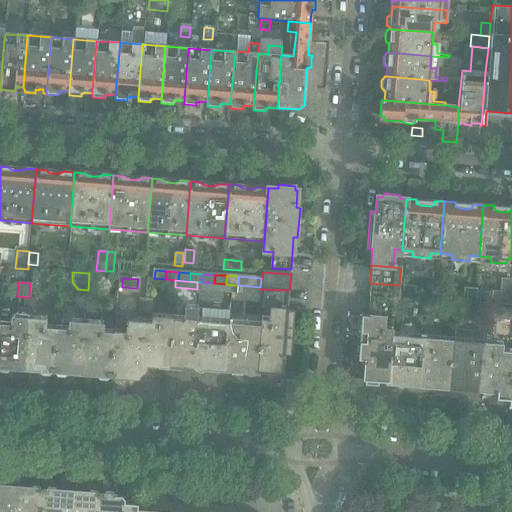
[(197,282),(197,289),(225,292),(226,284),(202,282),(197,282)]
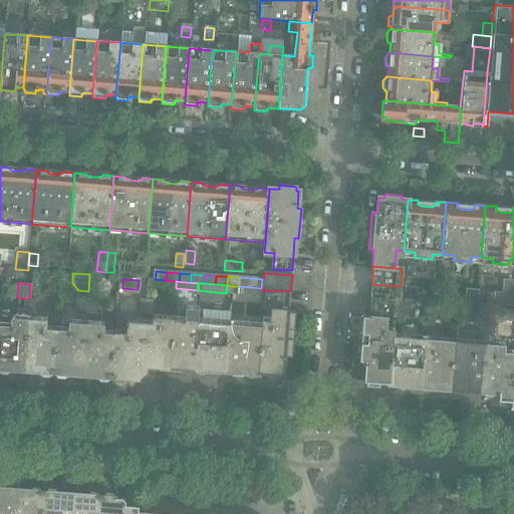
[(371,284),(370,297),(396,299),(399,299),(400,299),(401,286),(371,284)]
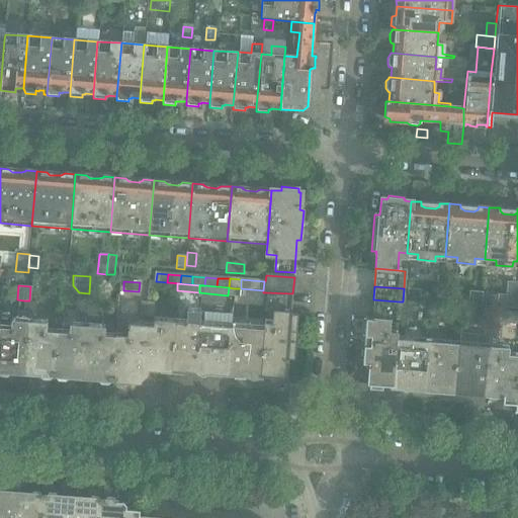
[(435,289),(434,304),(442,305),(443,289),(435,289)]
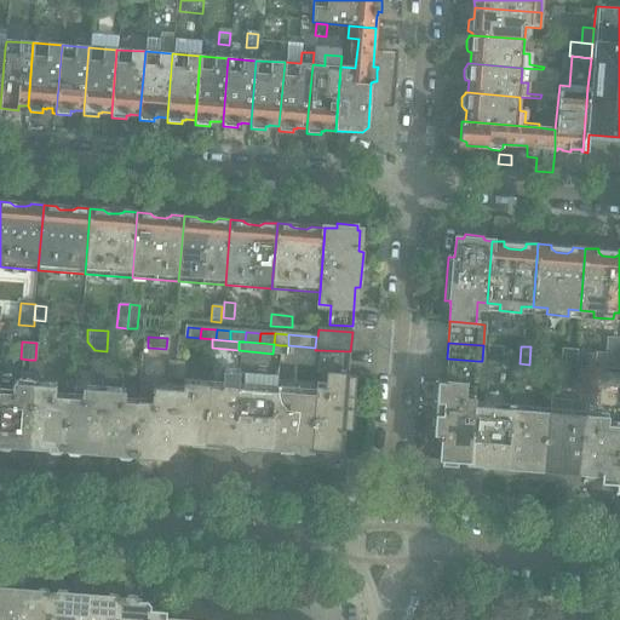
[(561,349),(560,367),(568,368),(577,368),(578,354),(578,350),(578,349),(561,349)]
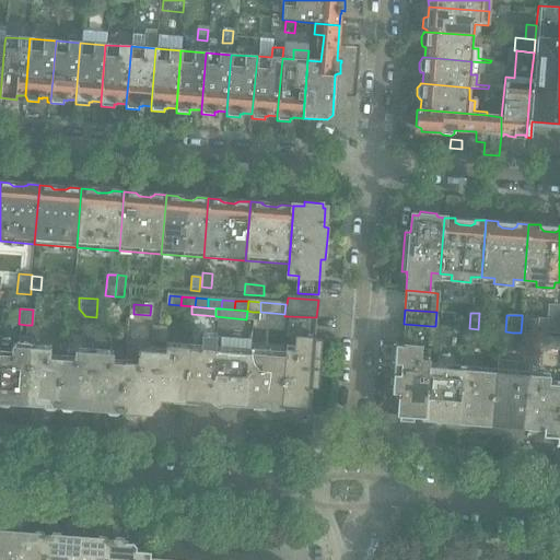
[(288,316),(287,337),(294,337),(294,338),(314,340),(316,317),(288,316)]
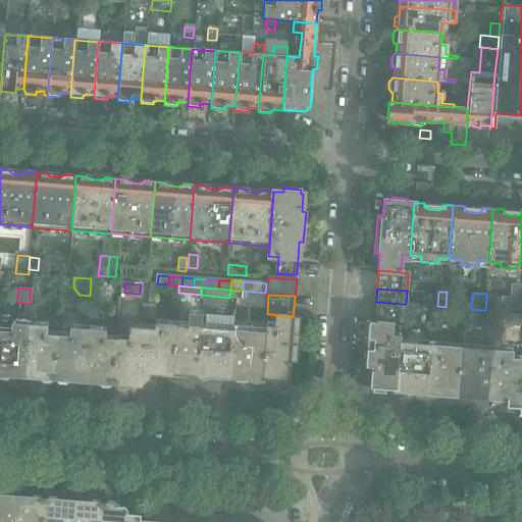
[(501,298),(501,310),(521,311),(521,307),(521,297),(501,297),(501,298)]
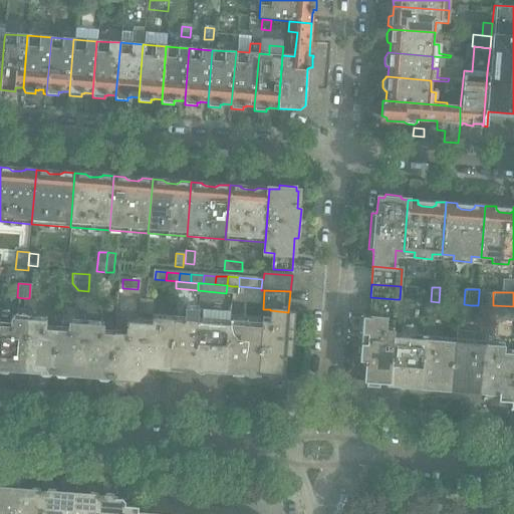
[(479,293),(478,305),(489,306),(493,306),(493,305),(493,293),(479,293)]
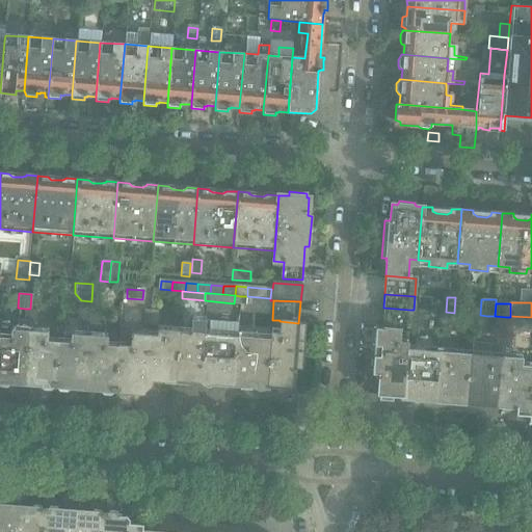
[(381,327),(380,328),(398,329),(406,329),(406,327),(408,327),(409,310),(383,308),(382,327),(381,327)]
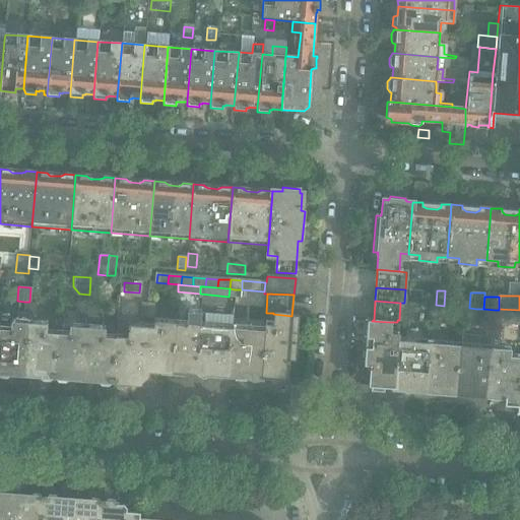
[(141,303),(140,317),(148,317),(148,304),(141,303)]
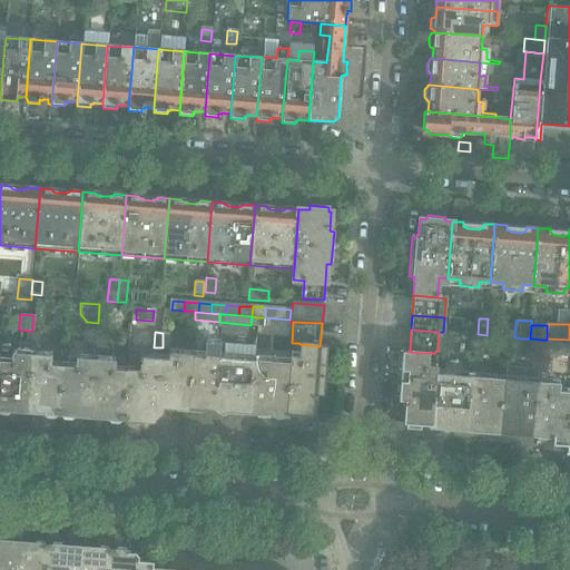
[(439,332),(438,351),(452,352),(453,333),(443,332),(442,332),(439,332)]
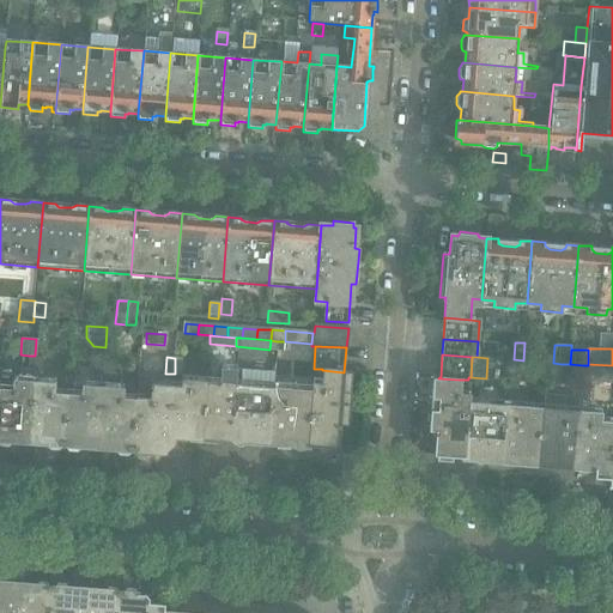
[(206,382),(201,438),(230,441),(234,384),(234,370),(219,369),(218,383),(206,382)]
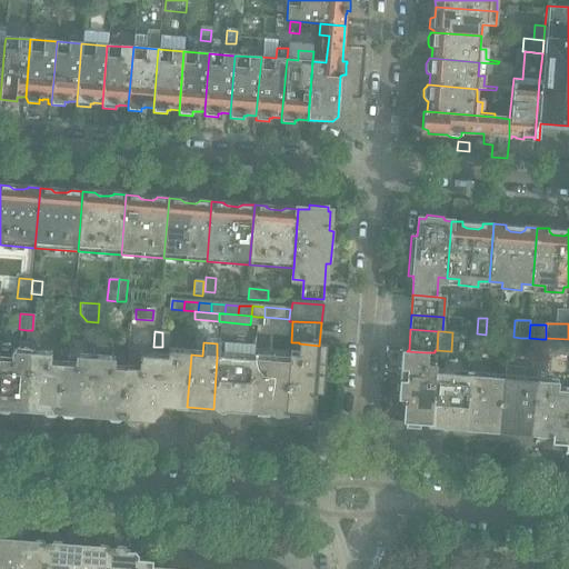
[(289,363),(285,415),(286,415),(315,417),(316,395),(322,396),(323,376),(322,376),(323,365),(325,365),(326,346),(319,346),(299,343),(298,357),(290,357),(289,363)]
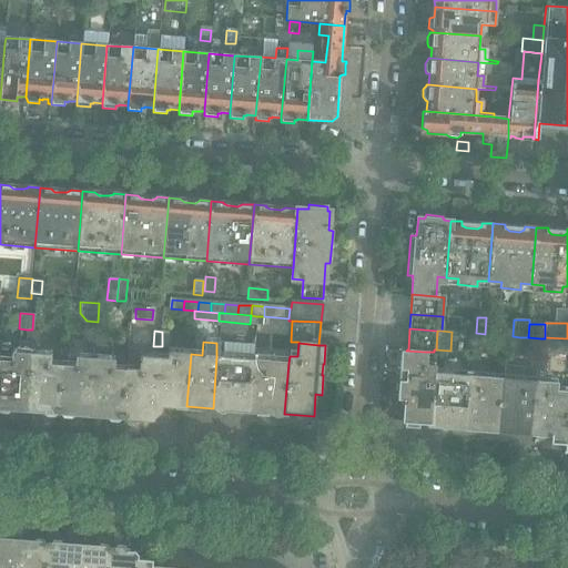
[(398,381),(397,399),(404,401),(402,423),(429,425),(430,425),(434,374),(436,350),(434,350),(434,352),(425,352),(406,351),(405,351),(401,351),(399,369),(402,369),(401,381),(398,381)]
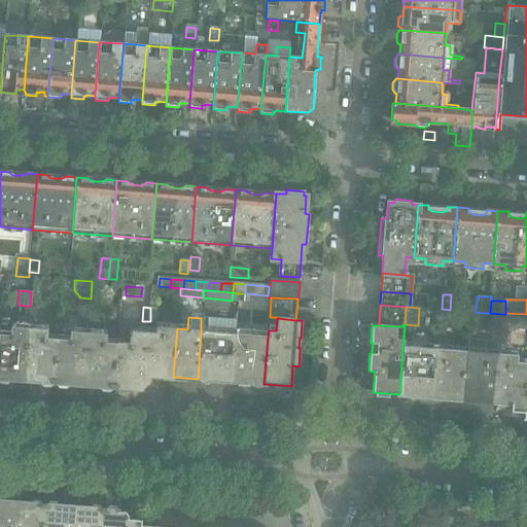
[(436,324),(435,336),(444,337),(445,324),(436,324)]
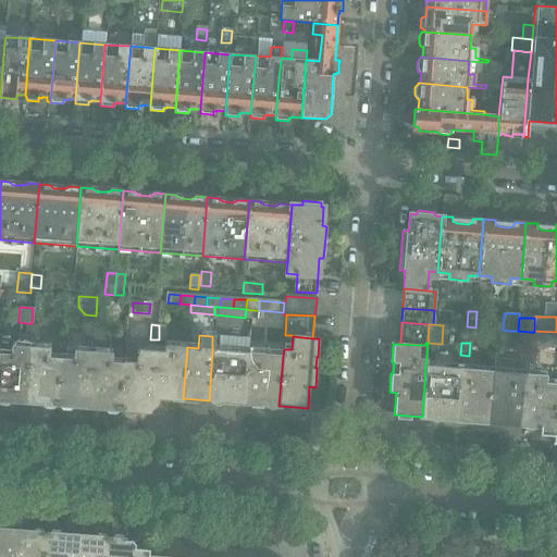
[(0,354),(0,403),(7,404),(10,400),(25,401),(29,347),(12,346),(11,355),(0,354)]
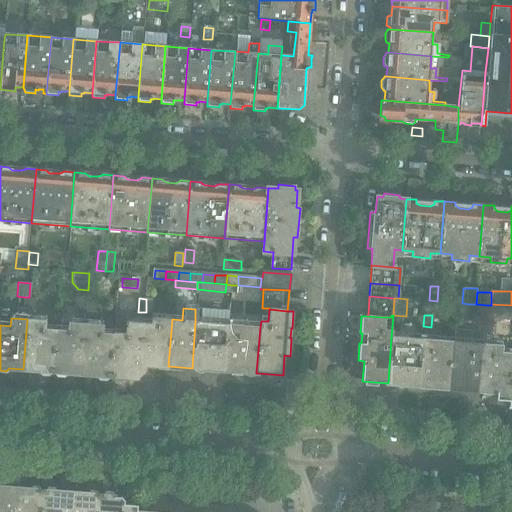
[(113,334),(110,377),(112,376),(115,380),(121,380),(124,377),(136,378),(137,375),(138,375),(143,370),(144,364),(168,366),(172,319),(151,318),(150,323),(126,321),(125,333),(114,332),(113,334)]
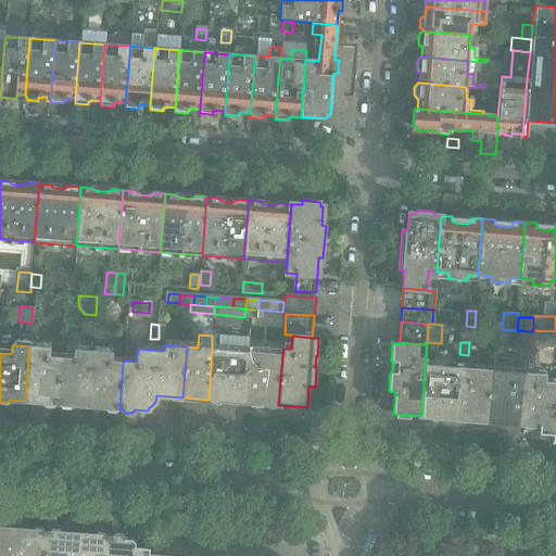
[(29,346),(25,401),(42,402),(42,403),(46,406),(52,406),(55,403),(58,404),(61,357),(47,356),(47,348),(29,346)]
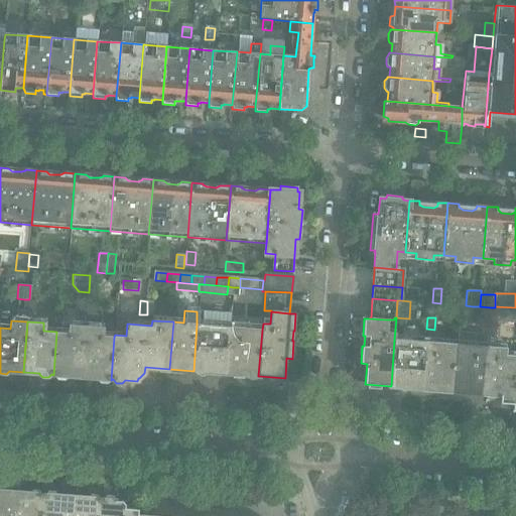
[(197,324),(194,371),(226,374),(230,327),(197,324)]
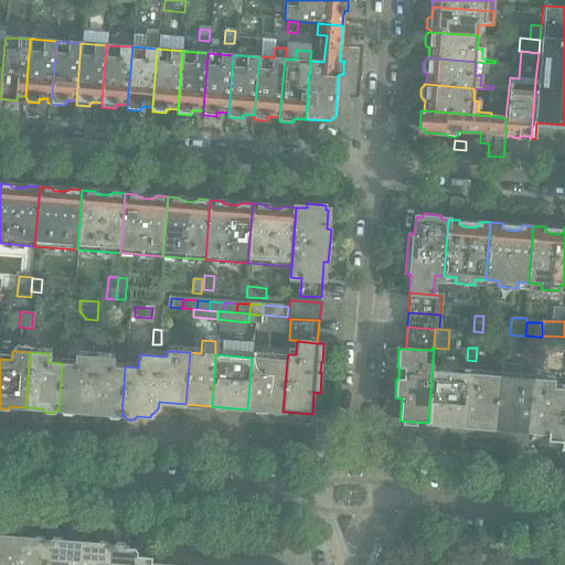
[(62,363),(59,411),(60,409),(60,411),(63,414),(70,414),(74,412),(74,411),(89,412),(94,356),(75,355),(74,364),(62,363)]
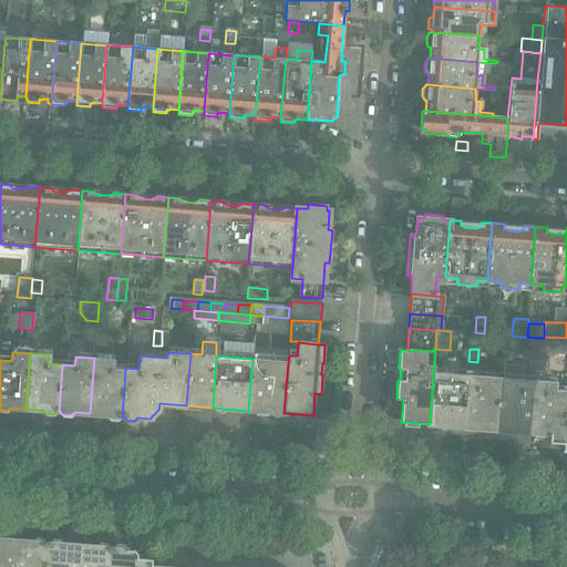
[(94,358),(90,413),(106,414),(106,415),(110,419),(116,420),(121,416),(122,418),(125,370),(113,369),(114,360),(94,358)]
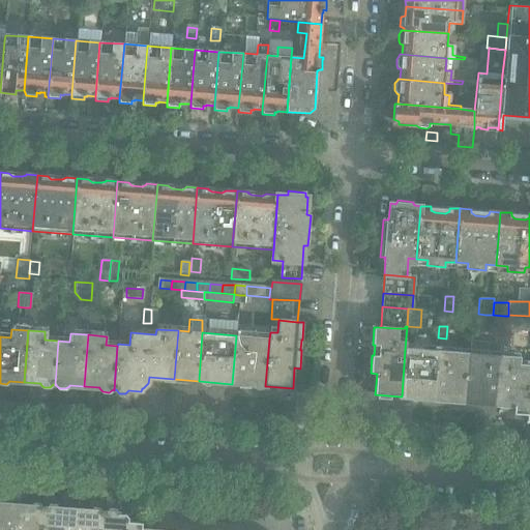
[(236,335),(232,384),(265,386),(269,339),(236,335)]
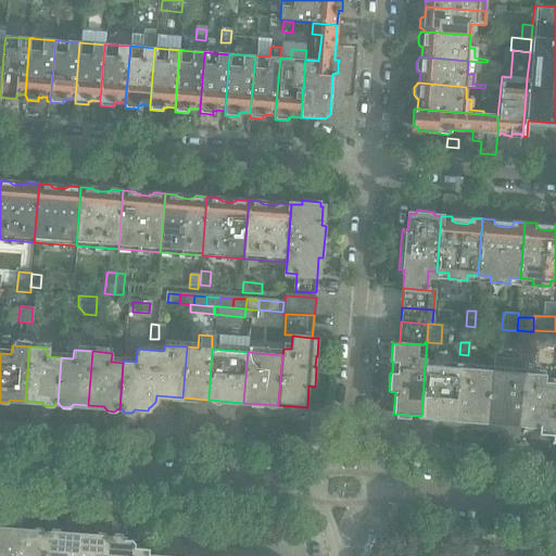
[(425,366),(421,416),(454,419),(458,368),(425,366)]
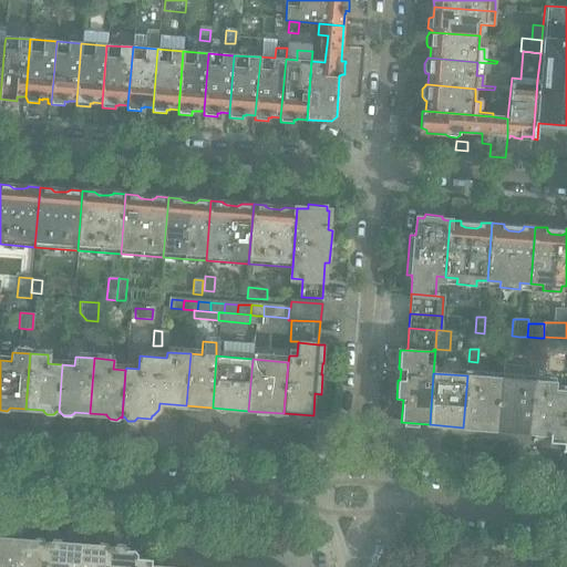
[(467,375),(463,428),(497,430),(502,379),(467,375)]
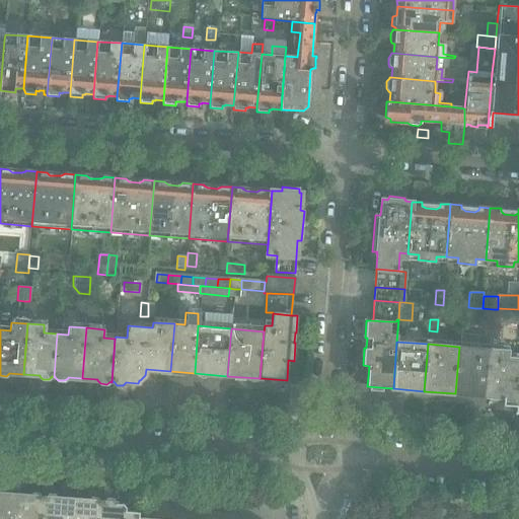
[(459,347),(455,393),(487,396),(491,349),(459,347)]
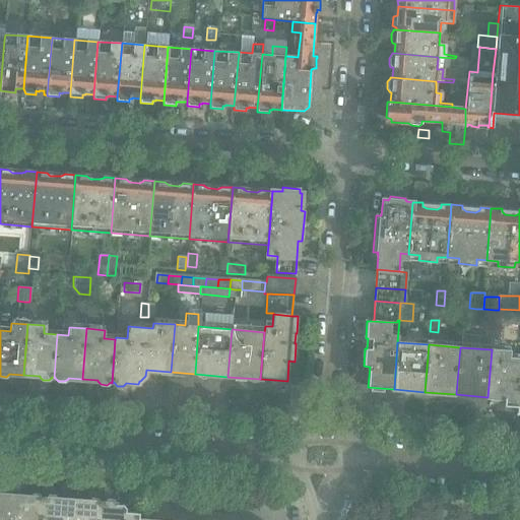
[(492,349),(488,397),(505,398),(504,405),(517,406),(519,366),(519,360),(508,358),(509,351),(492,349)]
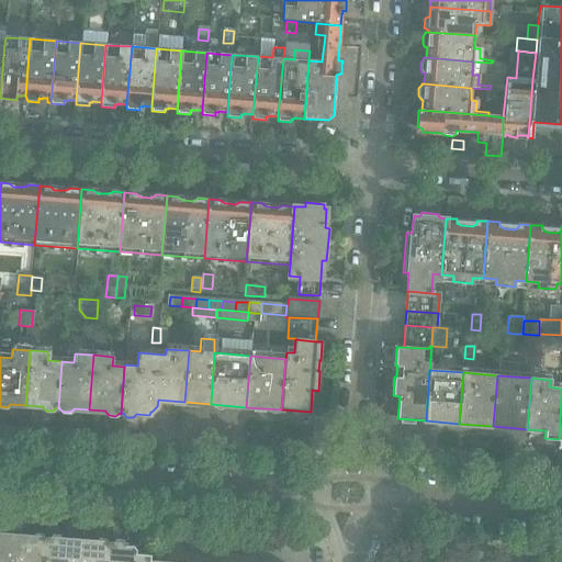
[(45,561),(48,538),(47,537),(46,539),(46,538),(43,535),(36,534),(32,537),(32,538),(17,536),(13,561),(45,561)]
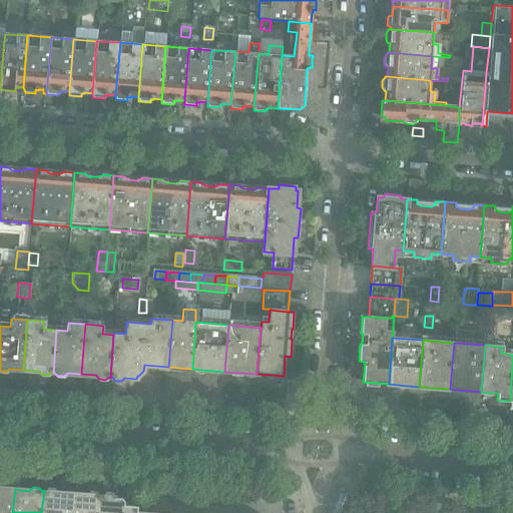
[(0,512),(12,512),(15,489),(0,488),(0,512)]
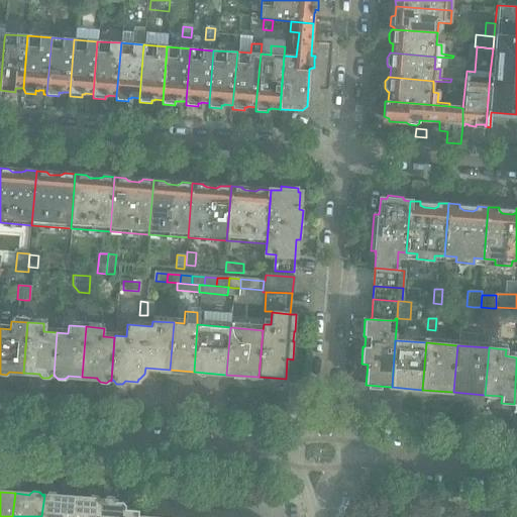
[(44,495),(41,516),(71,516),(73,498),(58,497),(58,496),(55,493),(48,492),(45,495),(45,496),(44,496),(44,495)]
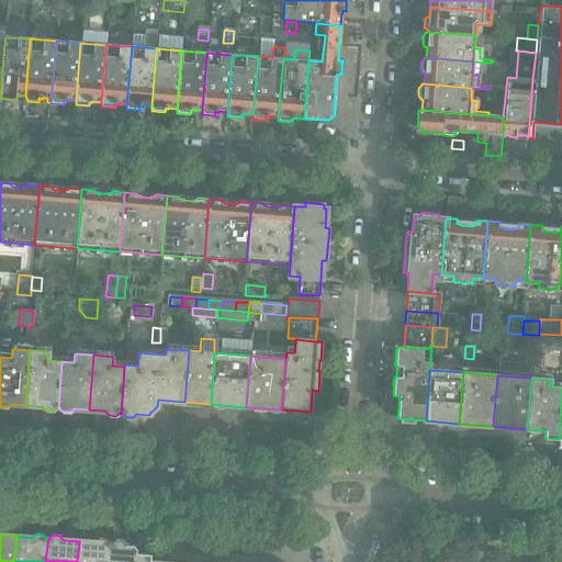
[(77,561),(110,561),(112,543),(111,542),(109,543),(105,539),(99,539),(96,542),(82,541),(79,541),(77,561)]
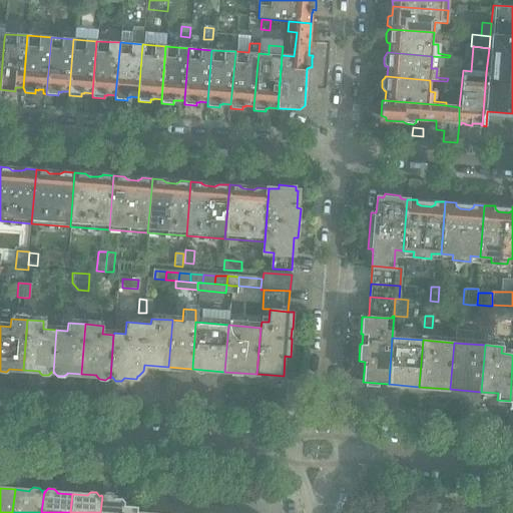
[(100,512),(123,512),(124,505),(124,498),(114,497),(115,497),(112,493),(106,493),(102,496),(100,512)]
